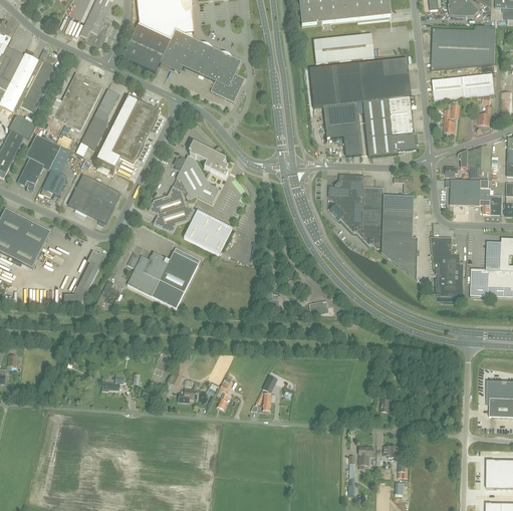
[(107,26),(109,22),(110,20),(110,19),(104,16),(108,8),(111,1),(109,0),(95,0),(79,34),(83,36),(82,38),(83,40),(98,47),(100,46),(105,35),(104,33),(102,32),(105,25),(107,26)]
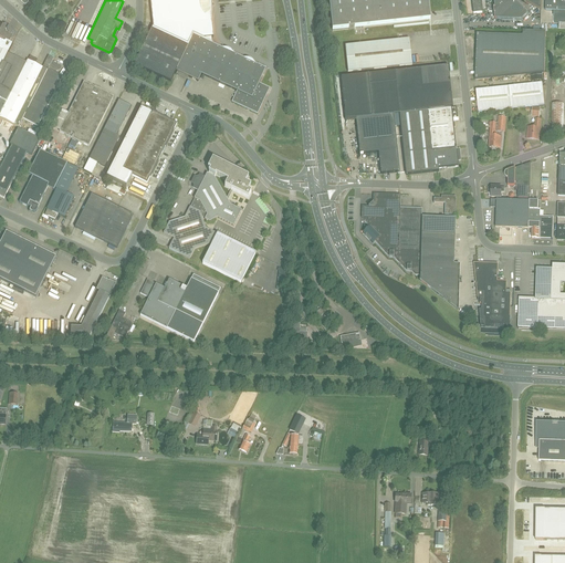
[(149,0),(153,24),(152,25),(187,42),(192,31),(211,41),(211,40),(210,34),(212,34),(209,3),(210,3),(210,2),(210,1),(210,0),(149,0)]
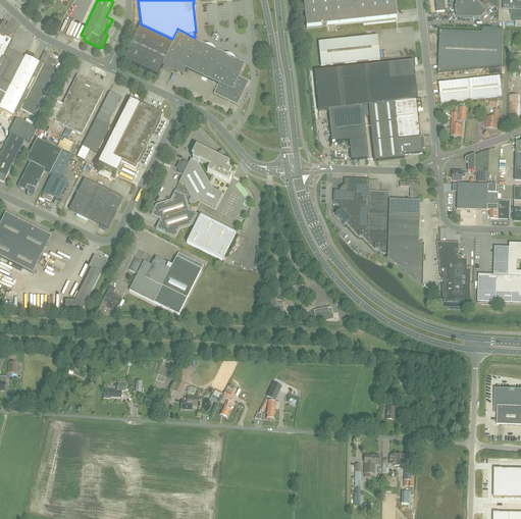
[(302,0),(306,26),(320,24),(326,23),(325,21),(394,14),(392,1),(395,1),(395,0),(302,0)]
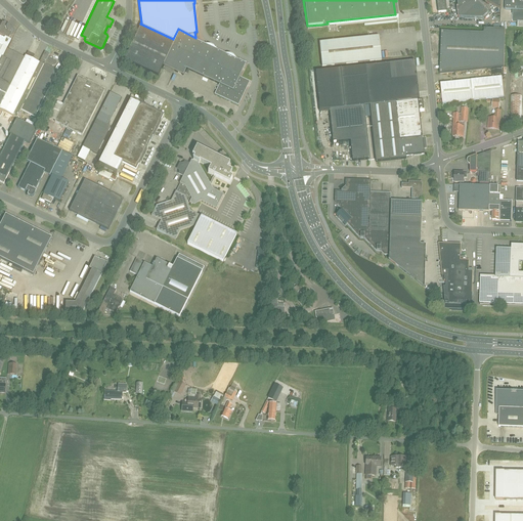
[(436,0),(438,9),(445,9),(444,0),(436,0)]
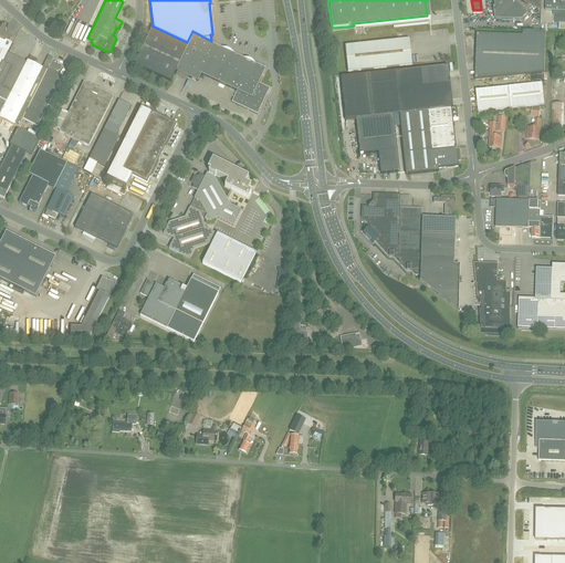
[(527,11),(518,0),(493,0),(495,17),(501,17),(521,18),(527,11)]
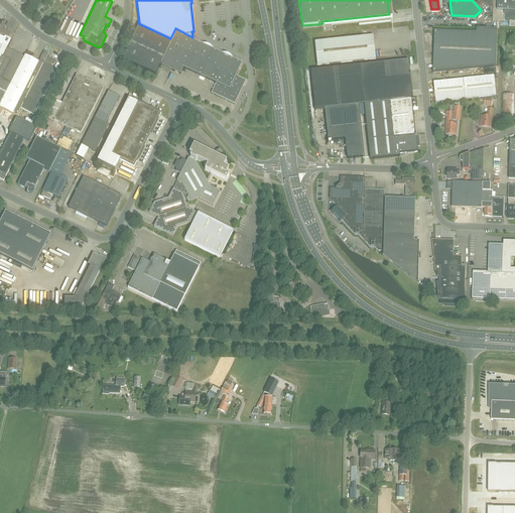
[(496,0),(496,6),(505,7),(504,17),(514,17),(514,0),(496,0)]
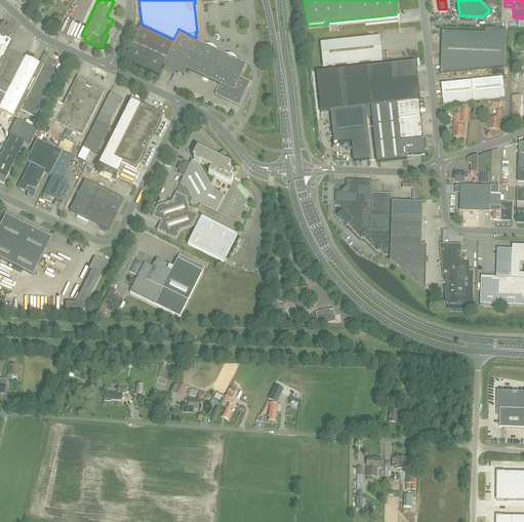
[(0,33),(1,34),(2,33),(4,35),(8,37),(10,31),(11,28),(10,25),(7,24),(8,23),(4,21),(3,22),(2,21),(0,25),(0,33)]
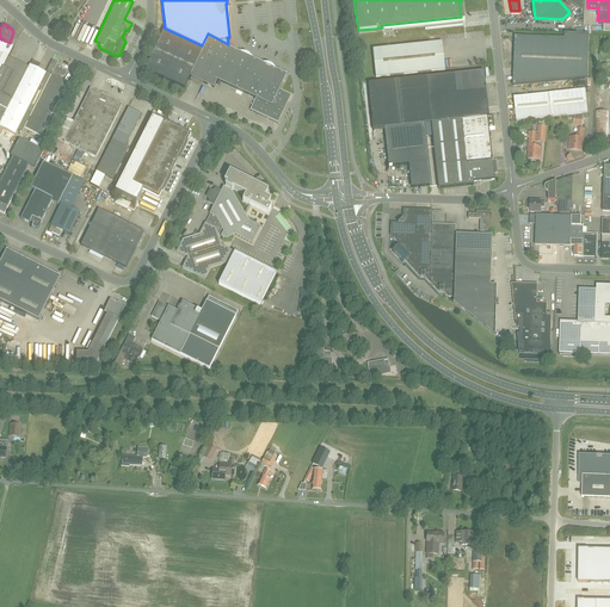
[(285,70),(228,44),(208,33),(202,45),(164,28),(162,28),(159,36),(145,67),(183,85),(189,73),(190,74),(213,85),(216,76),(254,94),(250,106),(277,119),(290,92),(278,86),(285,70)]
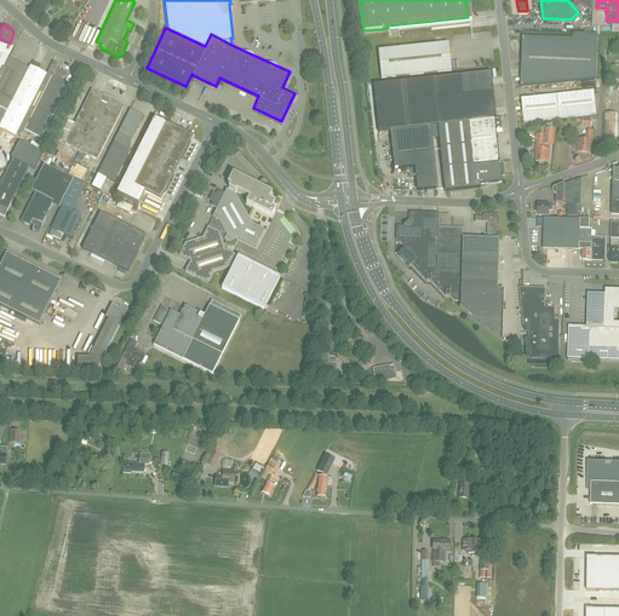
[(596,32),(572,30),(572,35),(522,34),(520,84),(595,75),(596,32)]
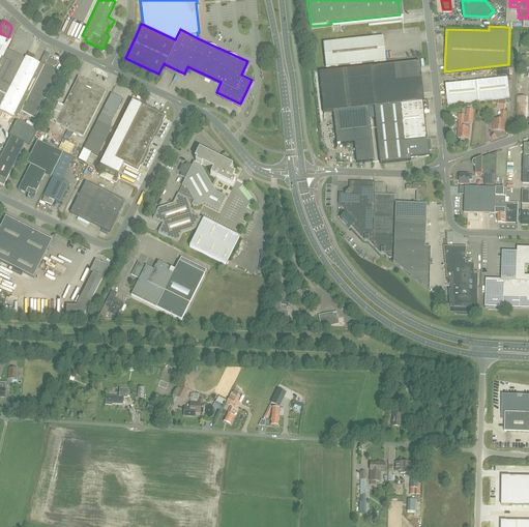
[(325,65),(385,58),(385,56),(384,51),(382,33),(371,35),(322,40),(325,65)]
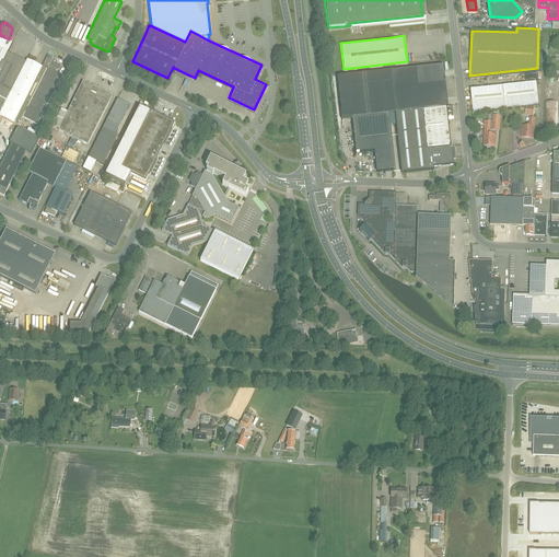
[(0,62),(7,50),(11,41),(9,39),(4,37),(3,38),(0,36),(0,62)]
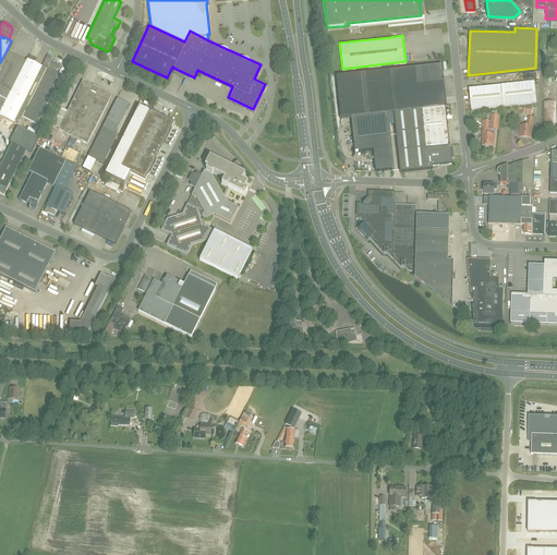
[(0,115),(17,123),(22,115),(50,57),(51,55),(47,51),(40,63),(34,60),(33,58),(35,55),(28,51),(25,60),(7,50),(0,62),(0,115)]
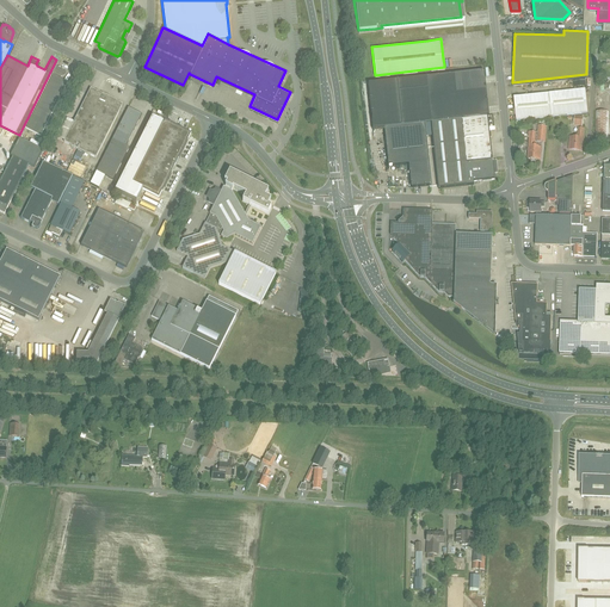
[(55,62),(24,125),(39,134),(67,80),(59,75),(60,73),(61,73),(62,73),(63,73),(63,72),(65,70),(65,69),(65,68),(63,67),(62,67),(55,62)]
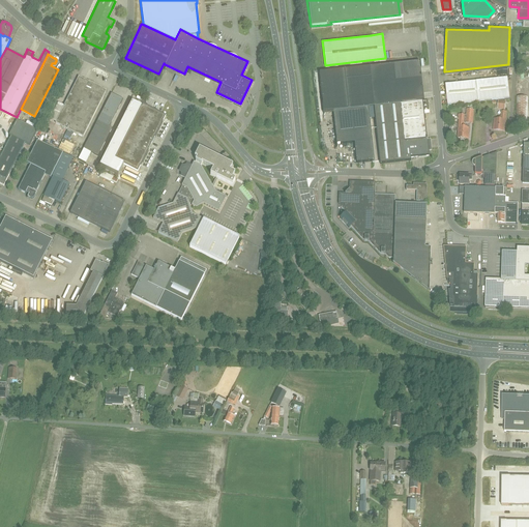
[(422,98),(418,59),(319,69),(323,109),(332,108),(335,142),(353,140),(355,160),(358,159),(370,158),(374,158),(368,105),(373,104),(380,160),(383,160),(405,158),(410,157),(410,155),(411,154),(422,153),(428,153),(427,146),(430,145),(429,141),(427,142),(422,98)]
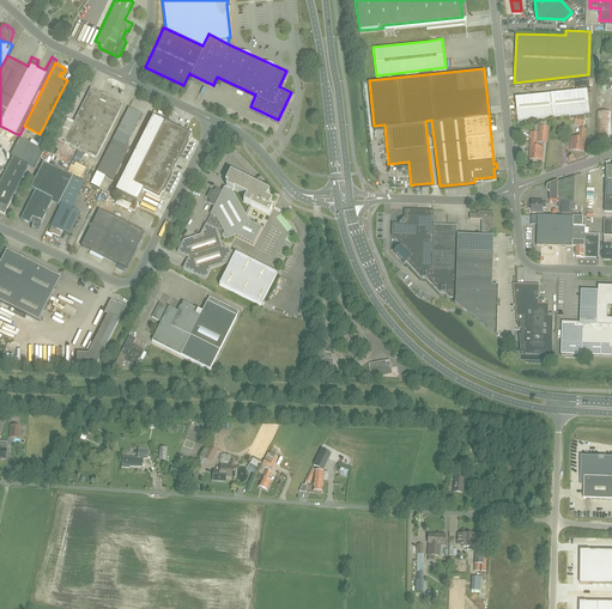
[(64,139),(95,156),(122,102),(90,86),(64,139)]
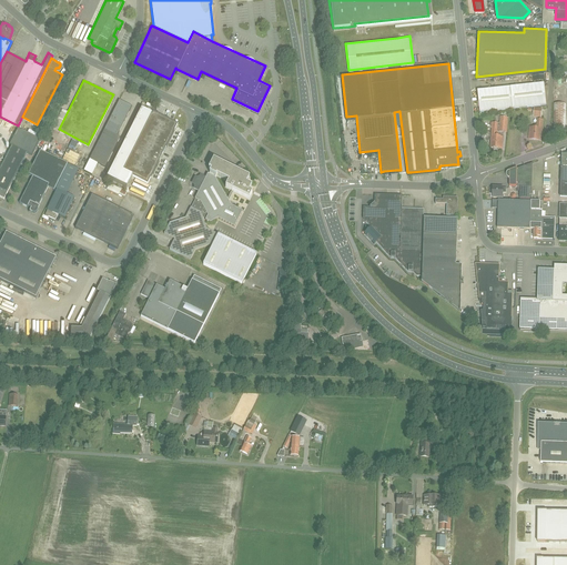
[(546,102),(544,80),(477,88),(479,110),(546,102)]
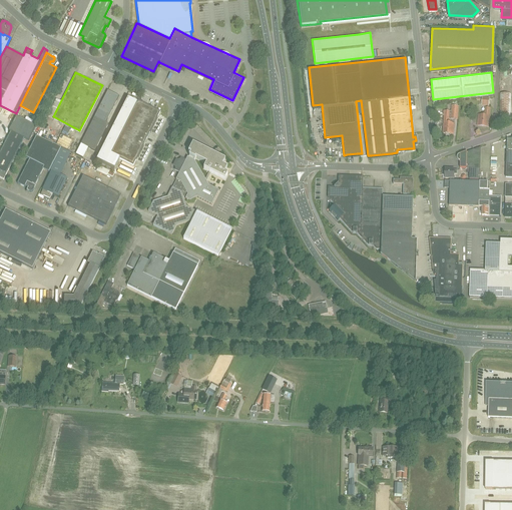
[(93,114),(80,141),(87,145),(94,148),(107,121),(105,120),(118,93),(107,88),(93,114)]
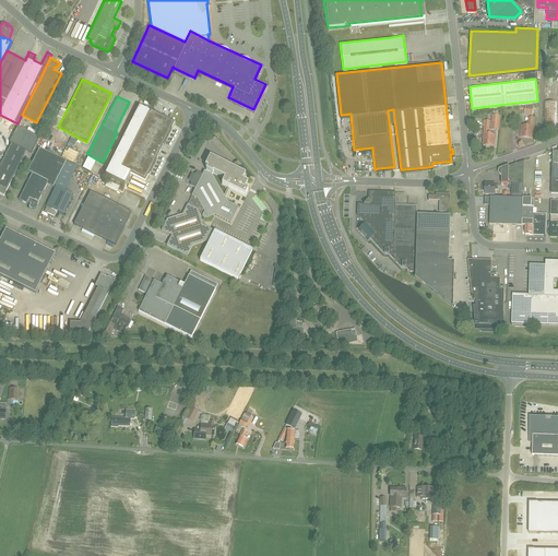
[(544,126),(556,127),(556,99),(544,99),(544,126)]
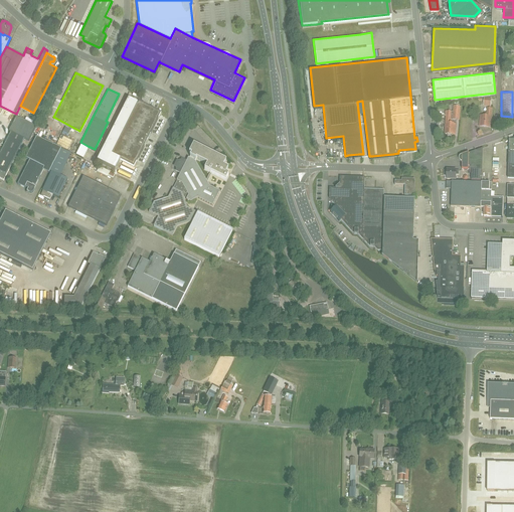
[(491,96),(483,95),(482,103),(490,104),(491,96)]
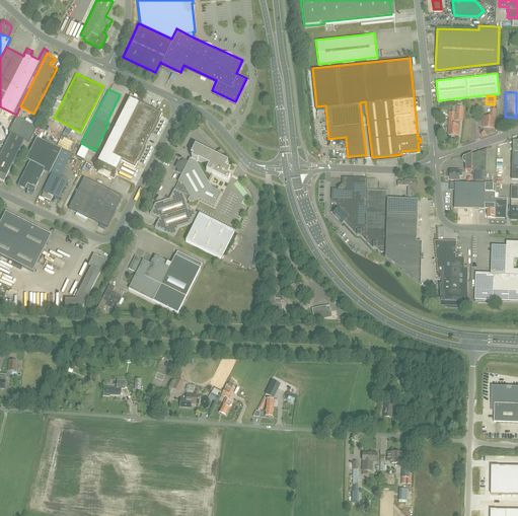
[(129,97),(96,160),(115,169),(120,158),(134,165),(161,111),(139,99),(137,101),(129,97)]
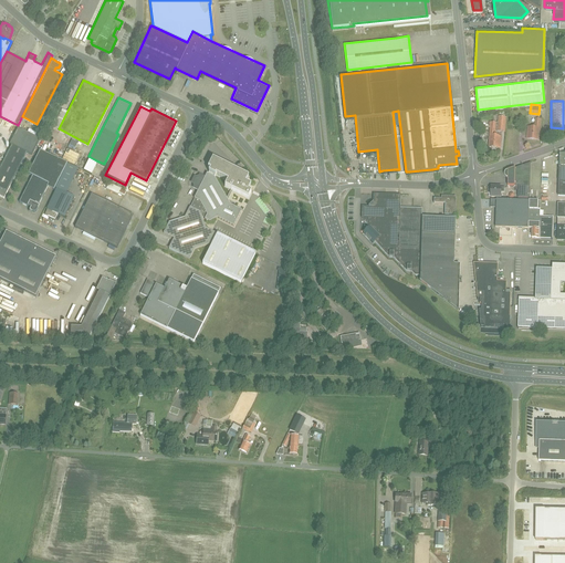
[(500,133),(498,133),(494,133),(494,128),(503,128),(505,114),(498,114),(498,121),(489,120),(489,123),(490,123),(488,144),(499,145),(500,133)]
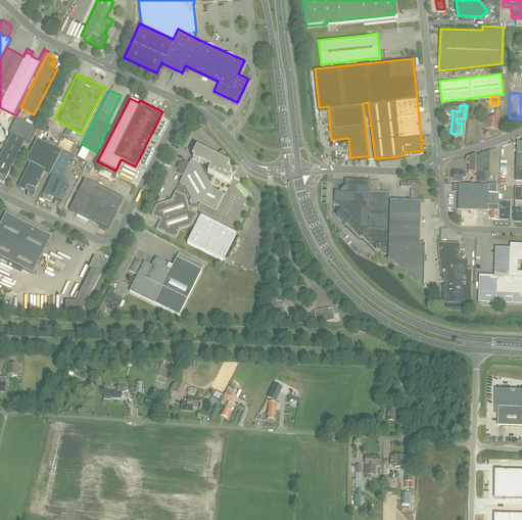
[(493,114),(487,113),(486,125),(496,127),(499,107),(494,106),(493,114)]
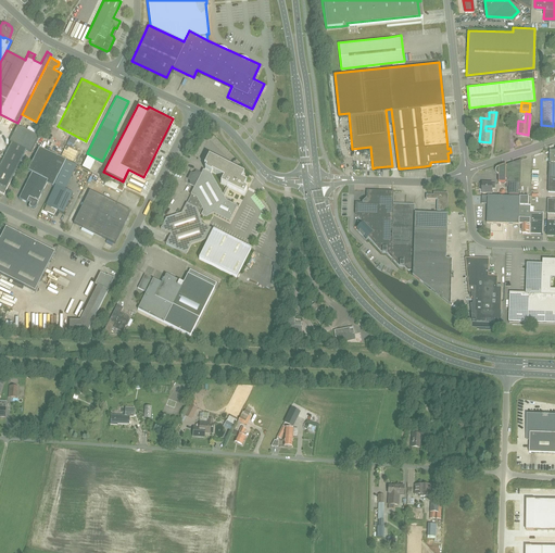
[(0,193),(3,195),(24,149),(30,151),(37,135),(16,125),(10,141),(0,164),(0,193)]
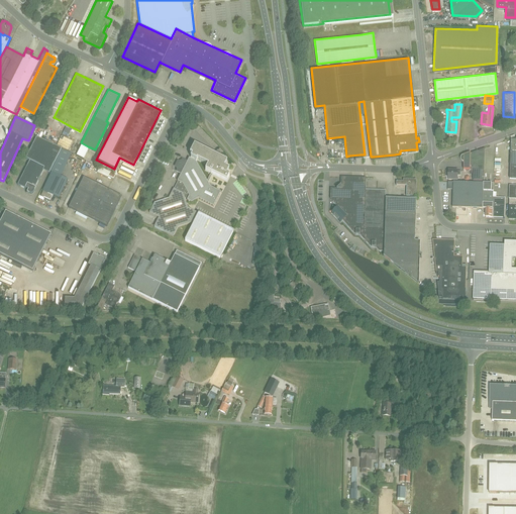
[(28,159),(16,182),(24,186),(24,185),(27,187),(26,190),(28,191),(29,191),(30,191),(31,191),(32,191),(32,190),(33,190),(33,188),(35,185),(34,185),(43,166),(49,169),(60,147),(35,135),(25,157),(28,159)]
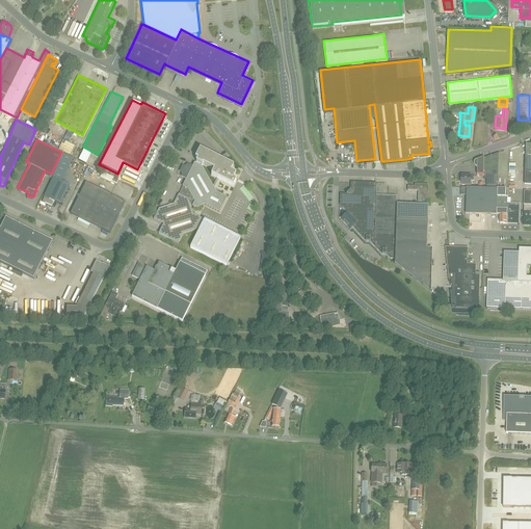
[(178,191),(173,202),(166,204),(159,206),(158,207),(153,216),(155,217),(162,221),(158,231),(167,236),(177,241),(182,231),(197,227),(197,226),(198,227),(189,245),(226,263),(239,235),(203,217),(203,218),(202,217),(202,216),(192,211),(189,202),(193,201),(191,204),(196,206),(203,202),(218,210),(227,195),(216,190),(213,186),(218,177),(232,184),(233,181),(235,178),(232,176),(235,172),(230,168),(233,163),(198,147),(194,155),(196,156),(194,160),(193,160),(182,184),(178,192),(178,191)]
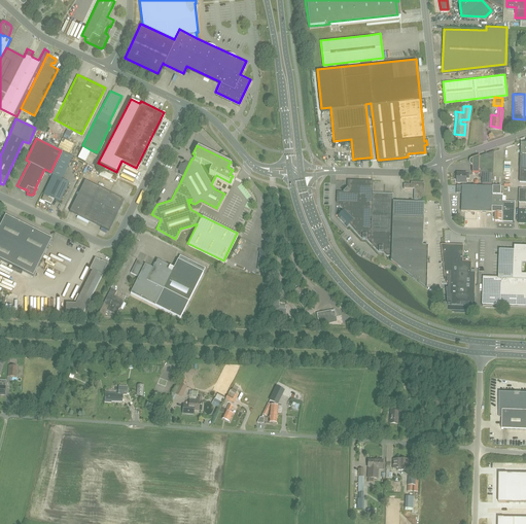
[(471,163),(472,163),(471,170),(480,170),(479,174),(482,175),(482,181),(492,181),(493,148),(472,155),(472,156),(471,156),(470,156),(469,158),(469,159),(468,160),(468,161),(469,161),(470,163),(471,163)]
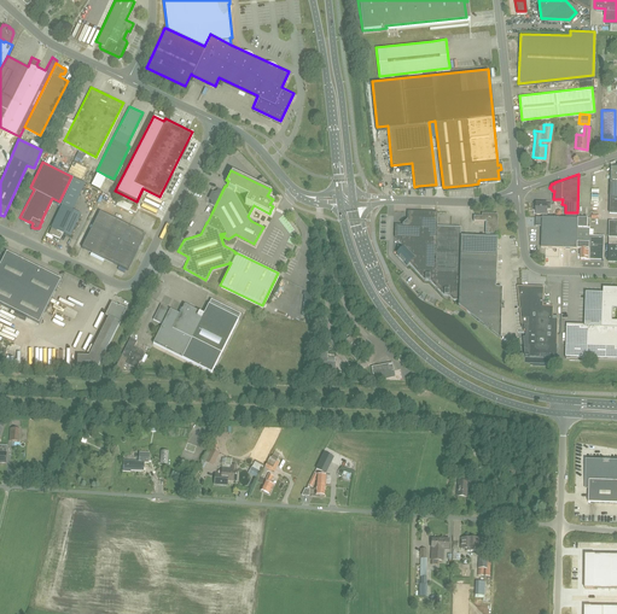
[(546,206),(549,206),(549,202),(533,200),(531,208),(535,208),(535,211),(543,211),(543,214),(546,214),(546,211),(546,206)]
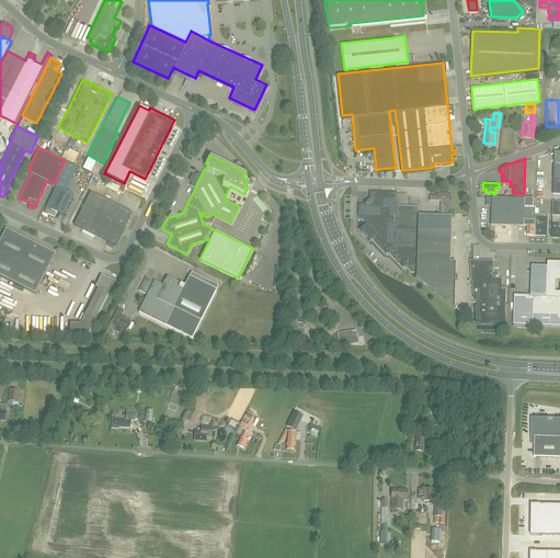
[(63,213),(72,192),(55,184),(43,209),(54,214),(56,209),(63,213)]
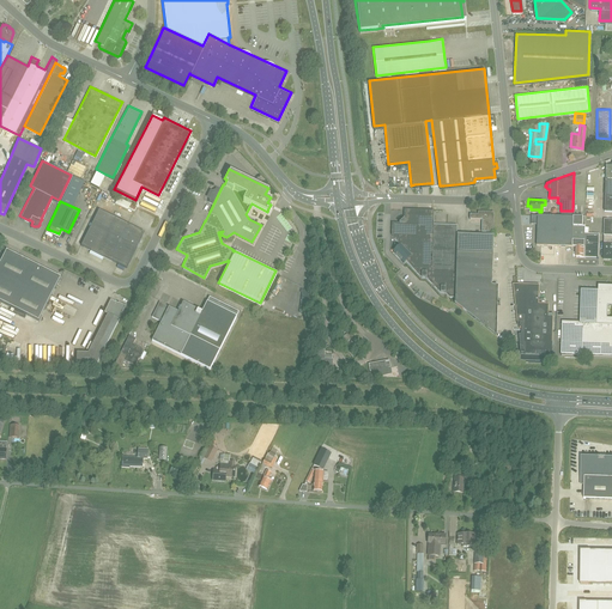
[(392,220),(391,232),(393,236),(399,242),(392,249),(394,251),(403,260),(405,257),(420,274),(425,275),(438,290),(440,290),(444,290),(446,291),(448,294),(454,294),(456,231),(456,223),(432,221),(432,209),(432,207),(411,206),(404,206),(403,215),(398,220),(392,220)]
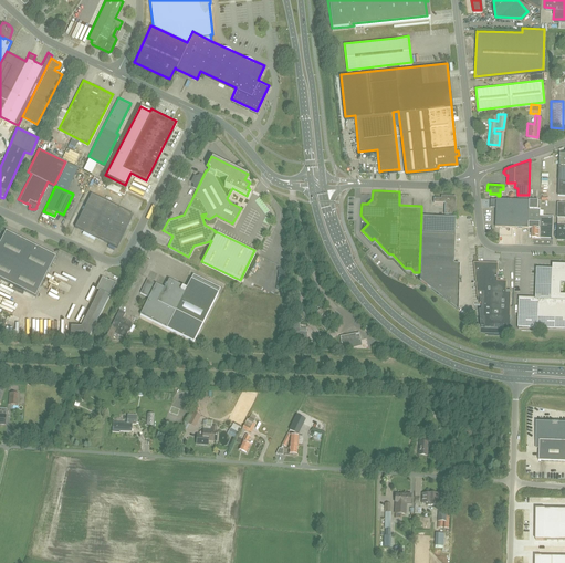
[(116,246),(133,212),(91,191),(74,225),(89,232),(116,246)]
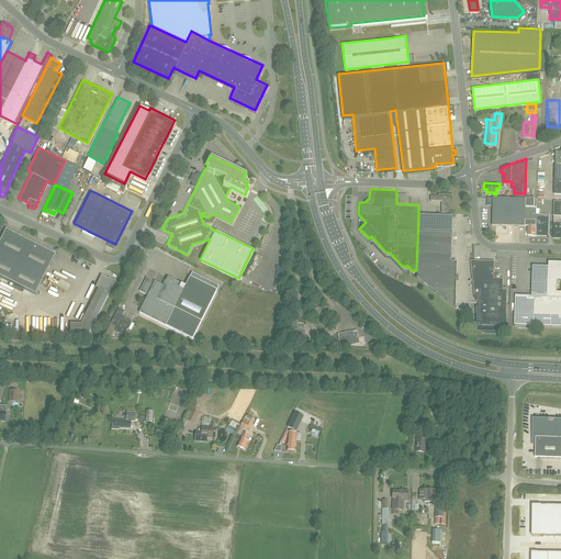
[(450,210),(451,191),(440,191),(440,193),(429,193),(429,198),(440,199),(440,210),(450,210)]
